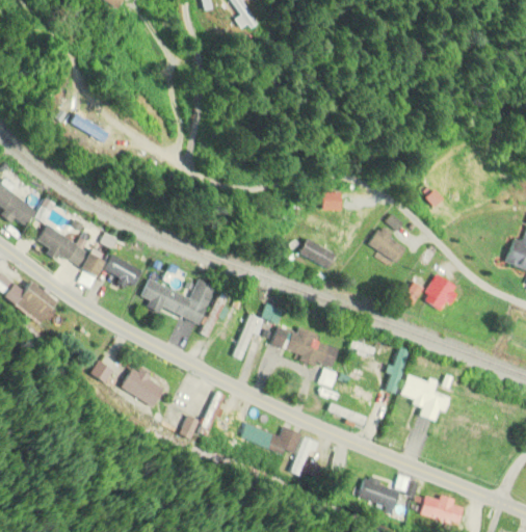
[(105,0),(120,10),(127,0),(105,0)]
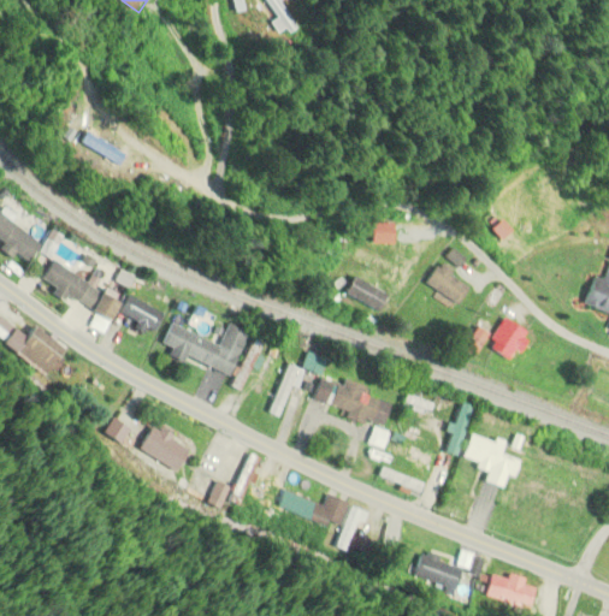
[(232,0),(236,13),(248,11),(246,0),(232,0)]
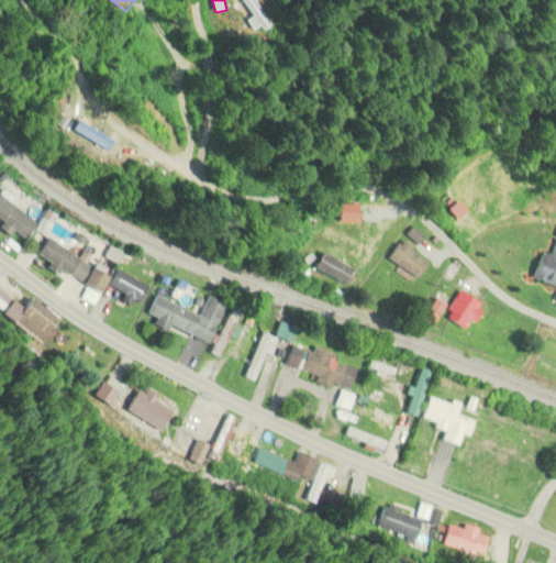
[(244,0),(255,17),(248,21),(254,31),(260,26),(263,31),(275,24),(260,1),(262,0),(244,0)]
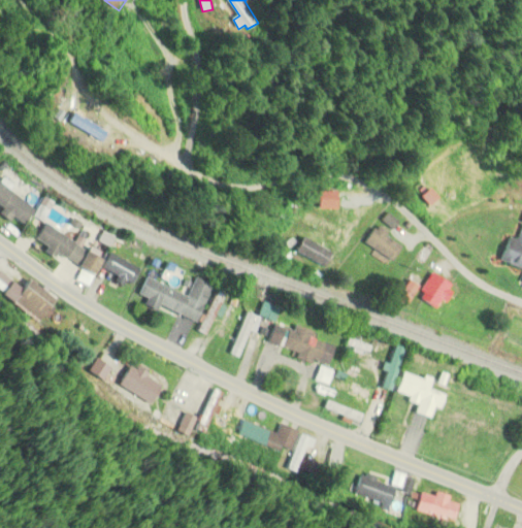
[(66,123),(74,111),(106,133),(99,144),(66,123)]
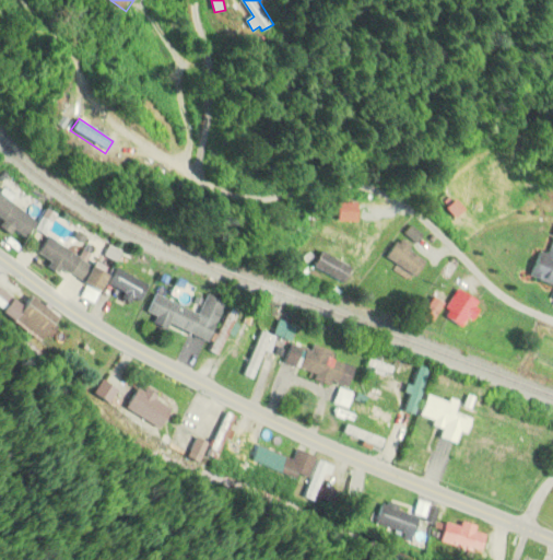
[(0,187),(4,183),(21,195),(16,200),(42,220),(26,240),(8,224),(12,219),(3,219),(0,216),(0,187)]
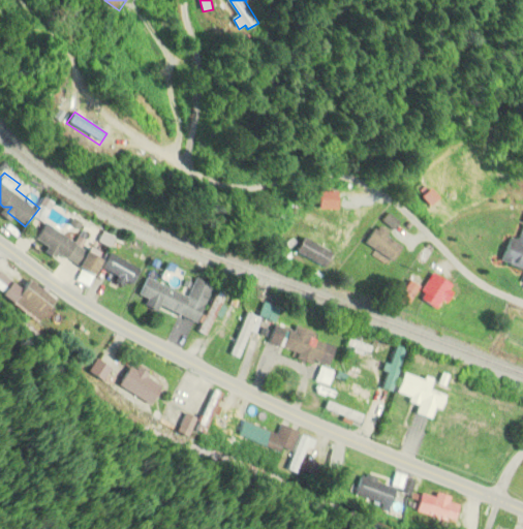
[(423,197),(432,209),(444,198),(434,187),(423,197)]
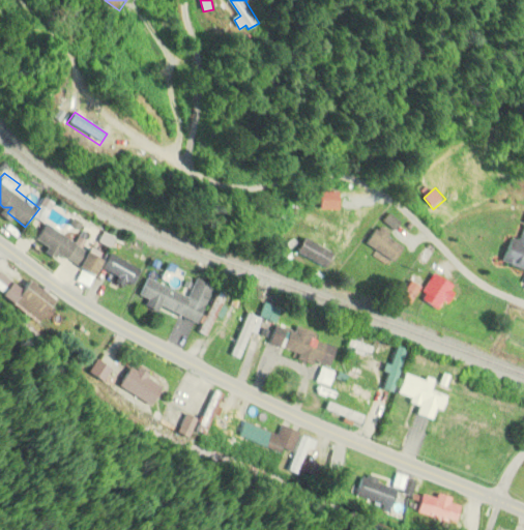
[(324,189),(323,211),(344,212),(345,190),(324,189)]
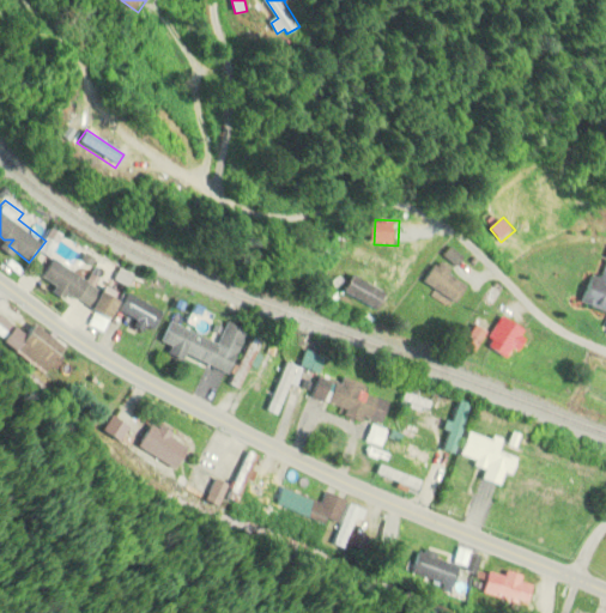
[(55,259),(43,277),(103,321),(116,304),(55,259)]
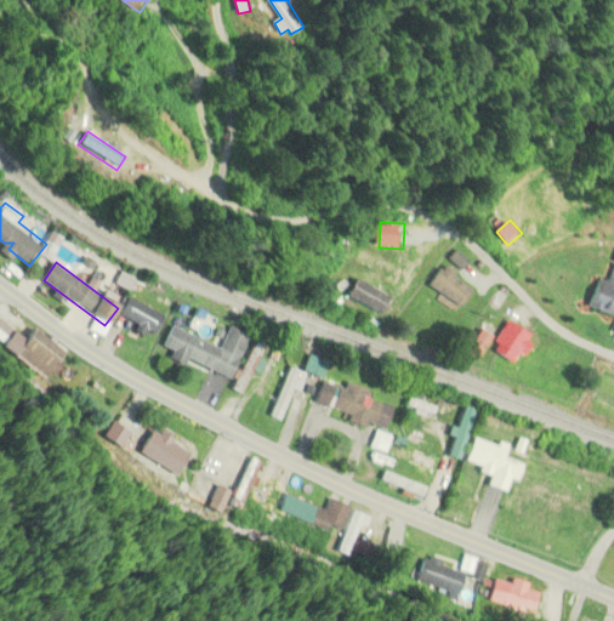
[(431,280),(458,309),(475,294),(448,266),(431,280)]
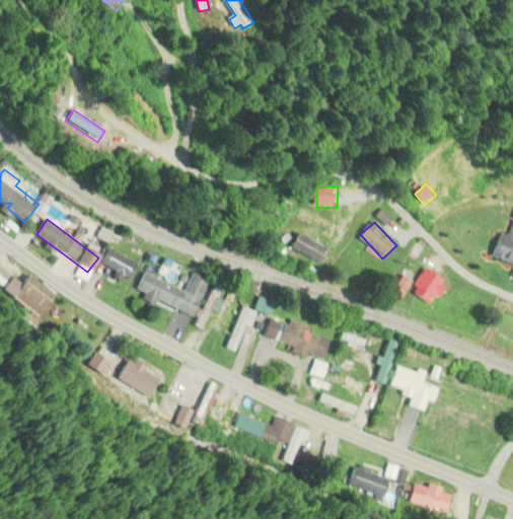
[(512,230),(509,237),(500,234),(492,257),(512,266),(512,230)]
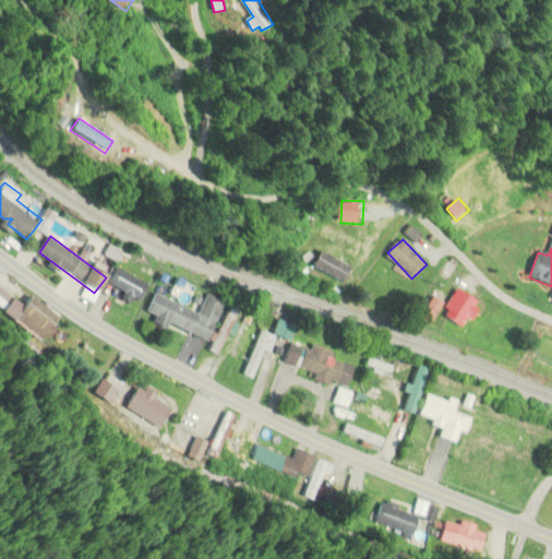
[(145,301),(150,280),(112,272),(108,295),(145,301)]
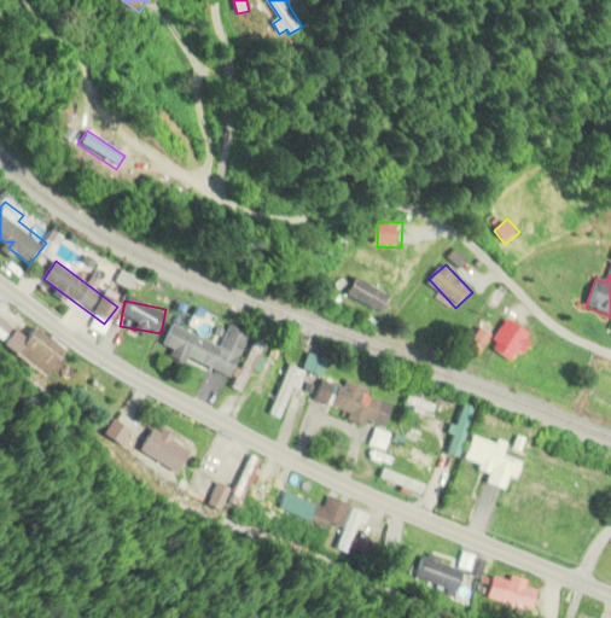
[(68,353),(35,326),(25,338),(0,318),(0,336),(6,340),(4,344),(47,378),(68,353)]
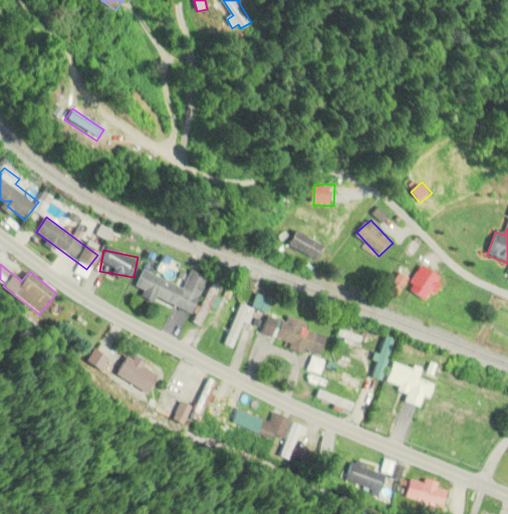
[(431,293),(436,296),(445,280),(422,266),(408,290),(426,301),(431,293)]
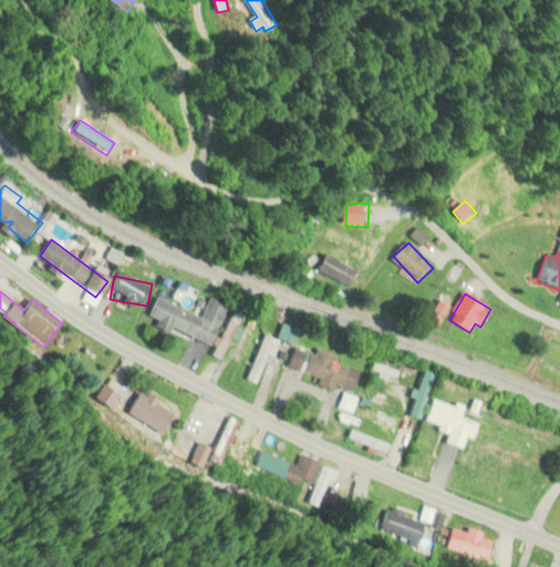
[(172,329),(214,347),(229,307),(214,301),(206,319),(157,298),(149,317),(158,320),(155,328),(169,333),(172,329)]
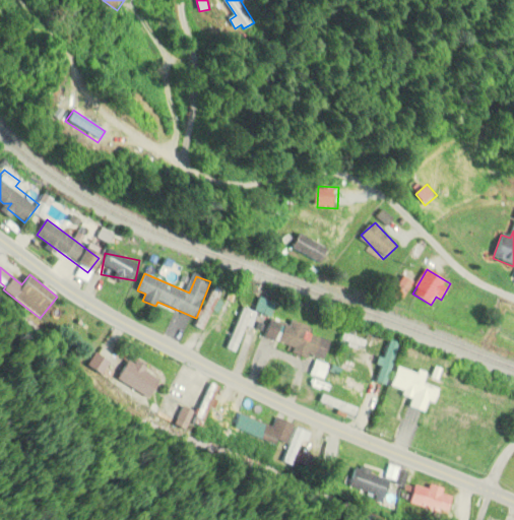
[(392,298),(404,303),(413,282),(402,277),(392,298)]
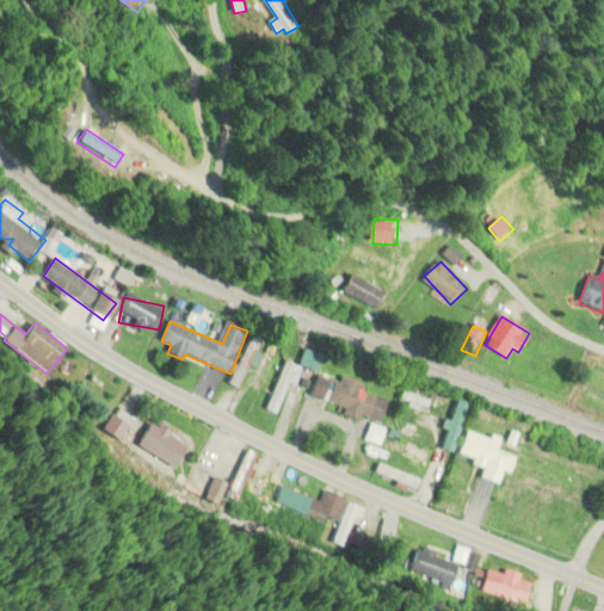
[(341,383),(319,376),(312,399),(383,423),(390,401),(364,393),(367,384),(344,377),(341,383)]
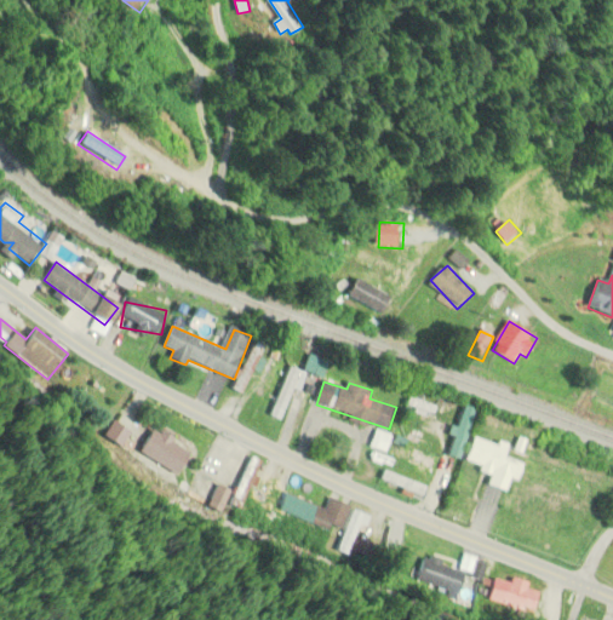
[(124,448),(133,434),(114,423),(106,437),(124,448)]
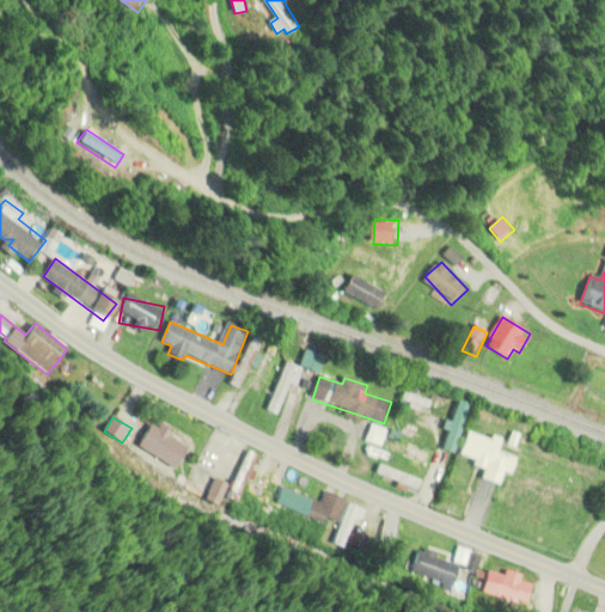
[(189,448),(156,422),(139,444),(173,469),(189,448)]
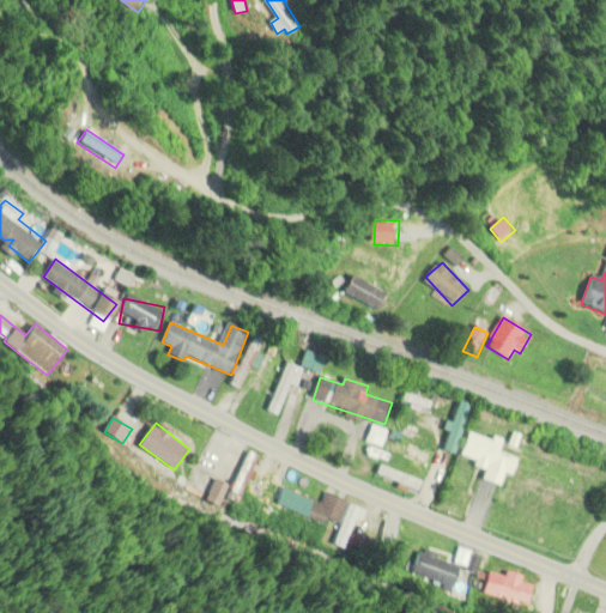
[(379,461),(389,431),(375,425),(363,455),(379,461)]
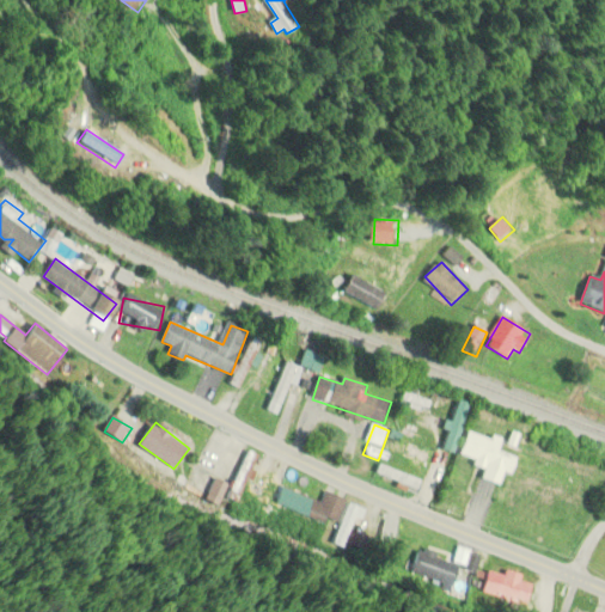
[(480,479),(503,488),(514,457),(501,452),(503,444),(468,430),(458,457),(484,466),(480,479)]
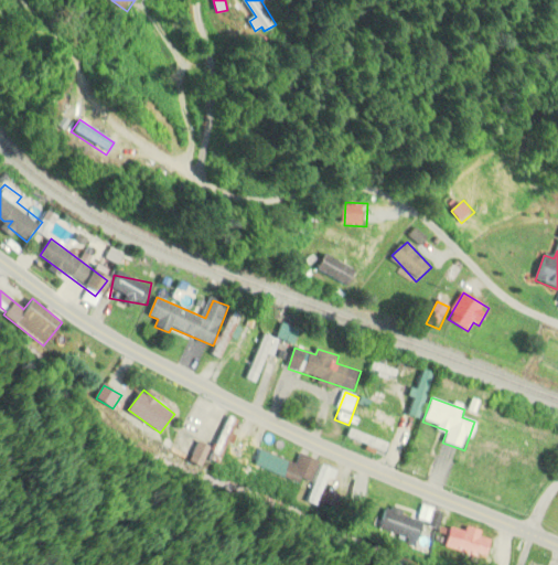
[(222,465),(244,424),(232,418),(210,459),(222,465)]
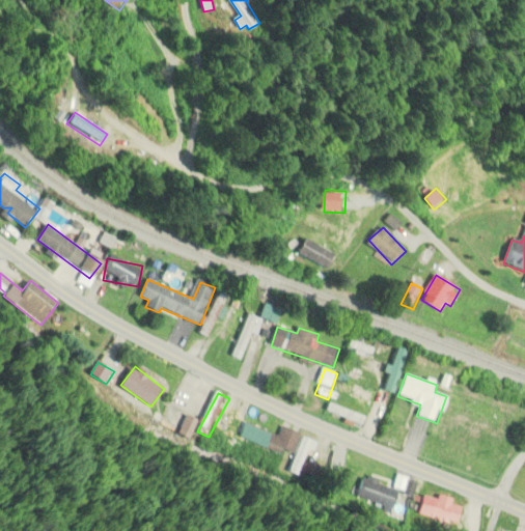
[(201,423),(191,418),(184,431),(194,438),(201,423)]
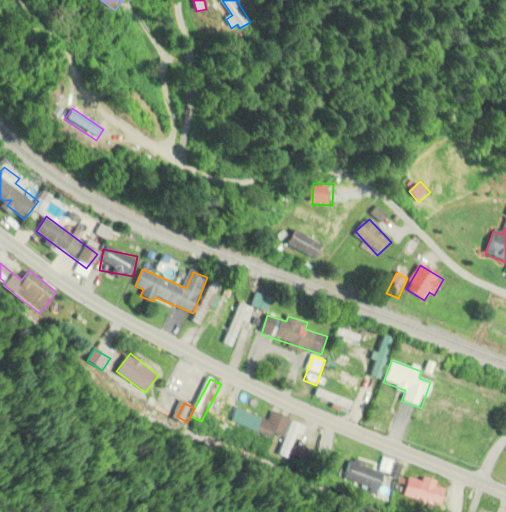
[(284,440),(292,418),(273,412),(271,420),(237,407),(232,422),(284,440)]
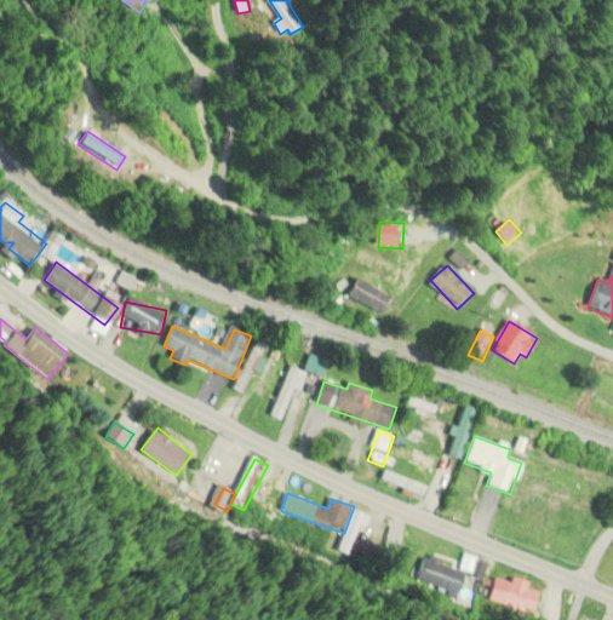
[(373,517),(357,511),(344,551),(360,556),(373,517)]
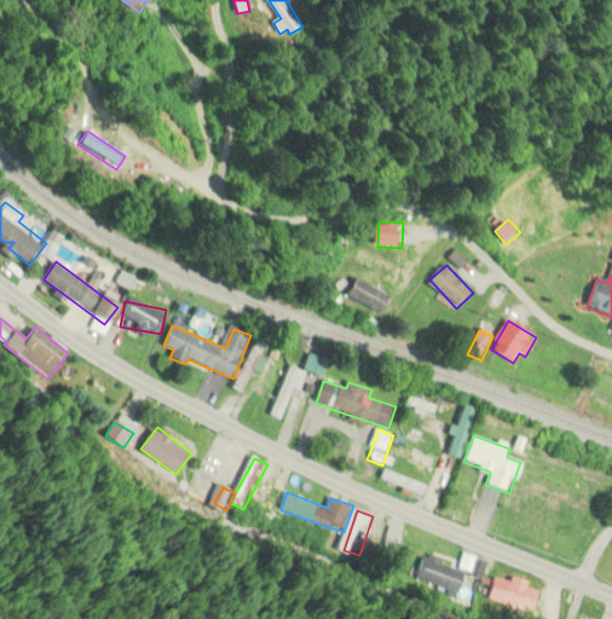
[(417,578),(456,596),(467,572),(480,578),(481,574),(473,571),(477,562),(484,566),(485,563),(467,556),(461,571),(427,556),(417,578)]
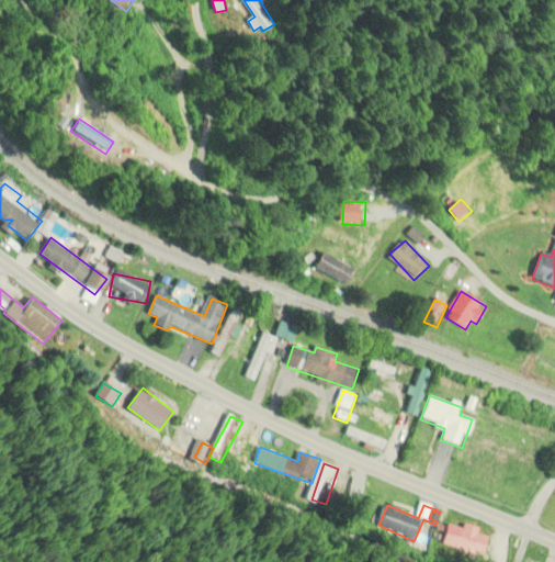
[(443,542),(485,557),(491,537),(449,523),(443,542)]
